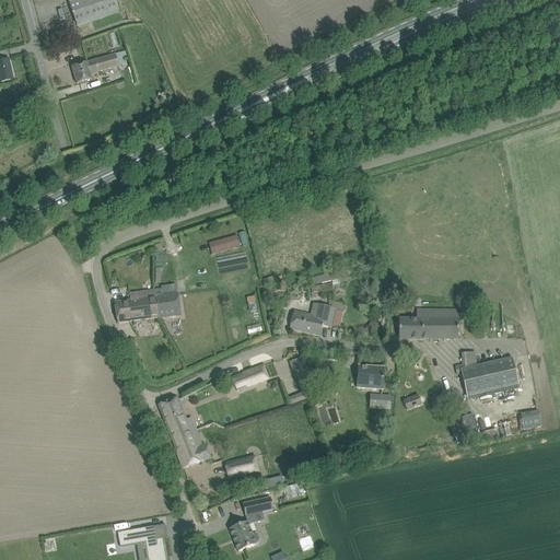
[(118,11),(114,0),(80,0),(69,4),(77,26),(118,11)]
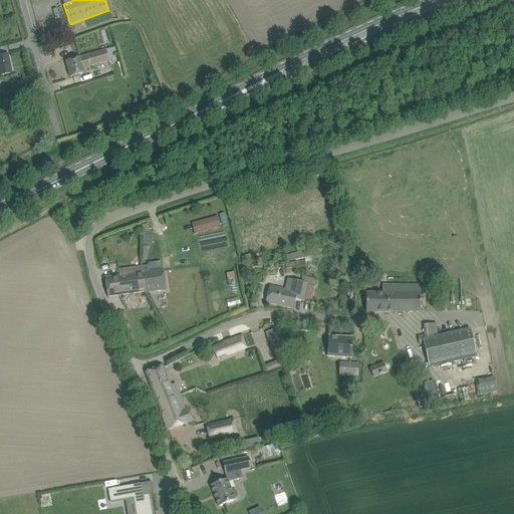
[(105,50),(88,55),(92,67),(109,62),(108,59),(114,58),(111,49),(106,51),(105,50)]
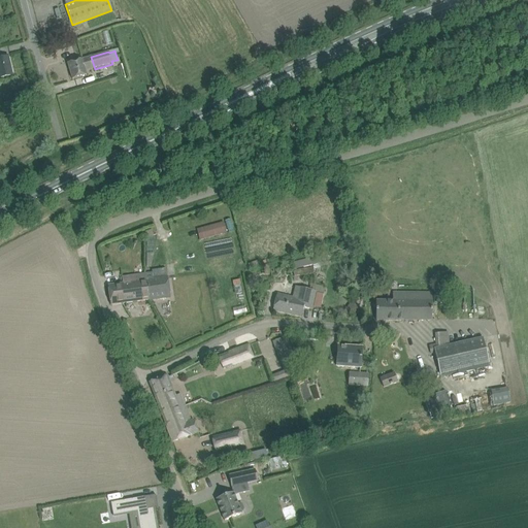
[(8,57),(0,58),(0,78),(12,76),(8,57)]
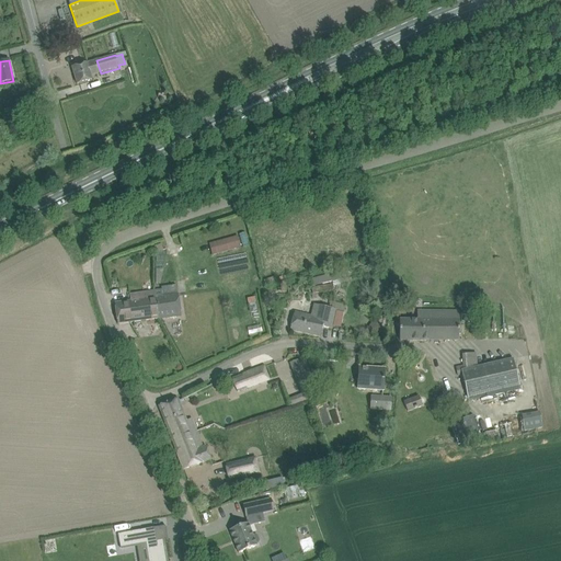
[(88,64),(72,68),(77,84),(88,82),(92,80),(91,76),(88,64)]
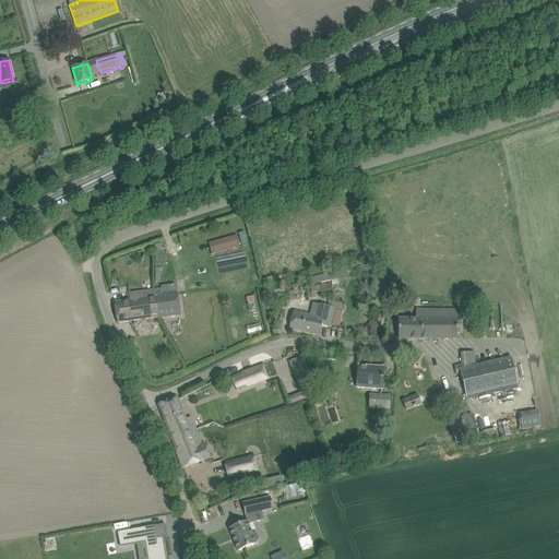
[(237,235),(213,241),(216,253),(240,247),(237,235)]
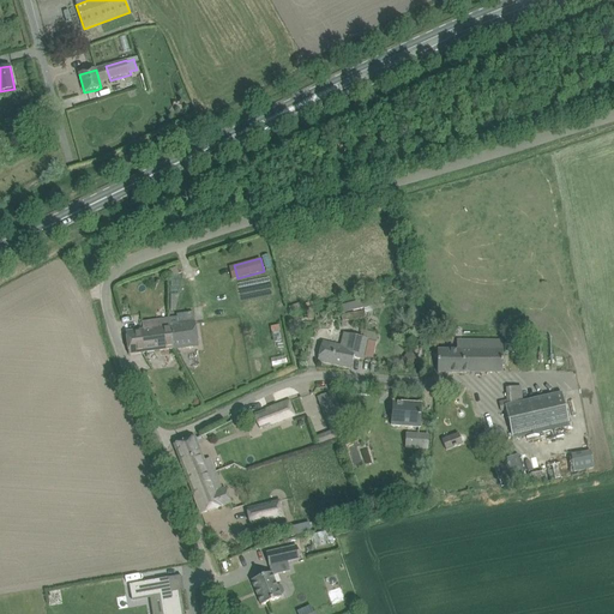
[(361,300),(351,302),(354,311),(363,308),(361,300)]
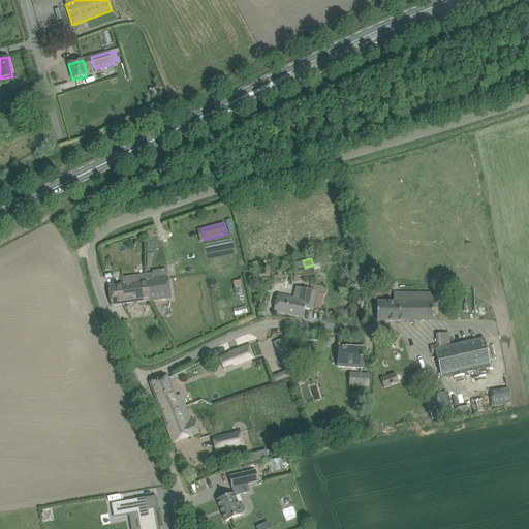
[(313,268),(293,271),(294,277),(314,274),(313,268)]
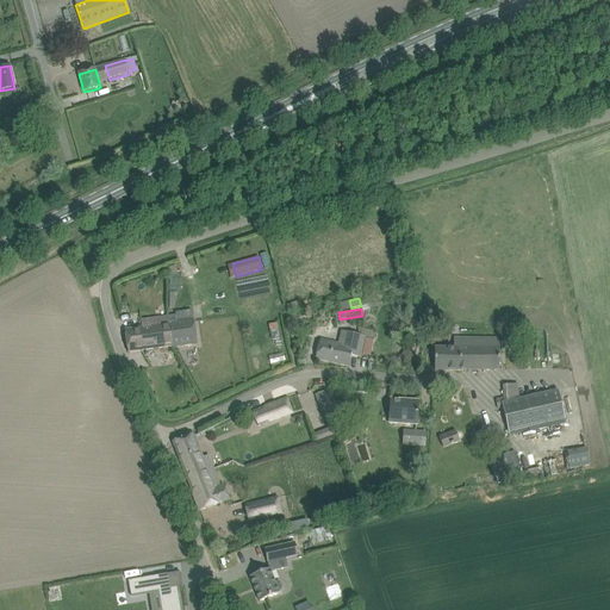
[(175,315),(167,316),(172,347),(197,343),(194,319),(193,319),(192,311),(175,313),(175,315)]
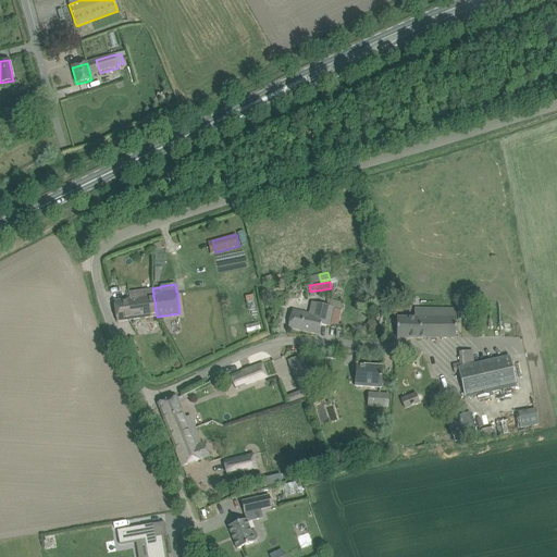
[(130,299),(114,301),(116,322),(153,318),(157,317),(152,288),(149,289),(128,292),(128,296),(130,299)]
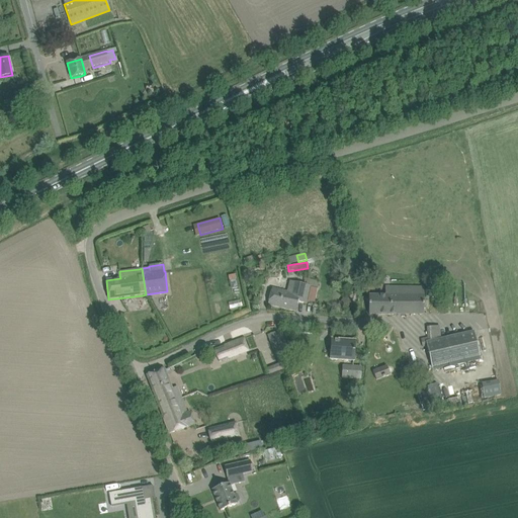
[(272,289),(271,295),(268,305),(294,311),(296,301),(307,304),(307,300),(315,303),(318,289),(310,288),(311,286),(289,281),(287,292),(272,289)]
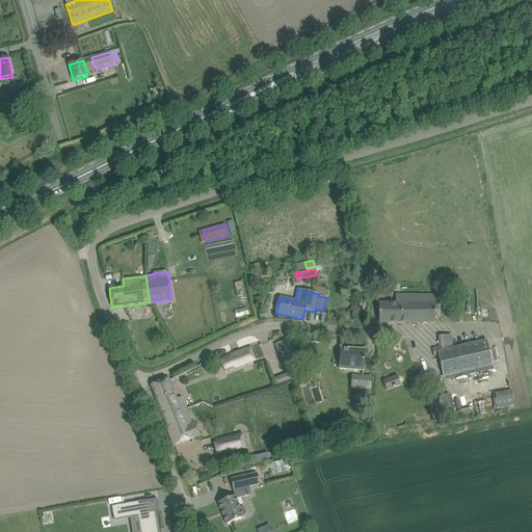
[(379,313),(379,323),(436,323),(436,296),(411,296),(397,296),(397,304),(379,304),(379,313)]
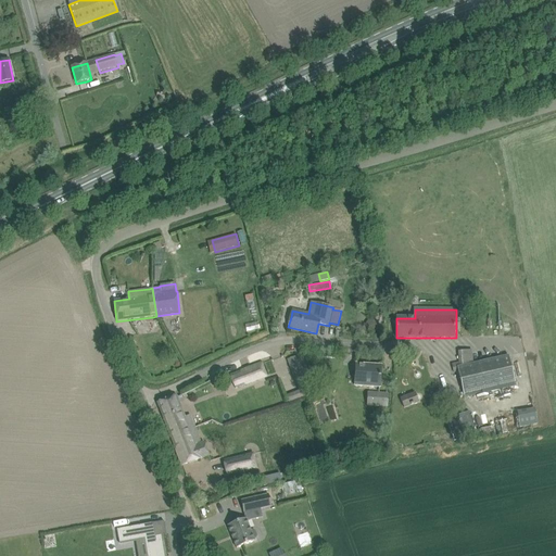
[(458,363),(452,364),(454,373),(458,371),(464,395),(515,383),(508,356),(475,364),(472,365),(471,350),(458,351),(458,363)]
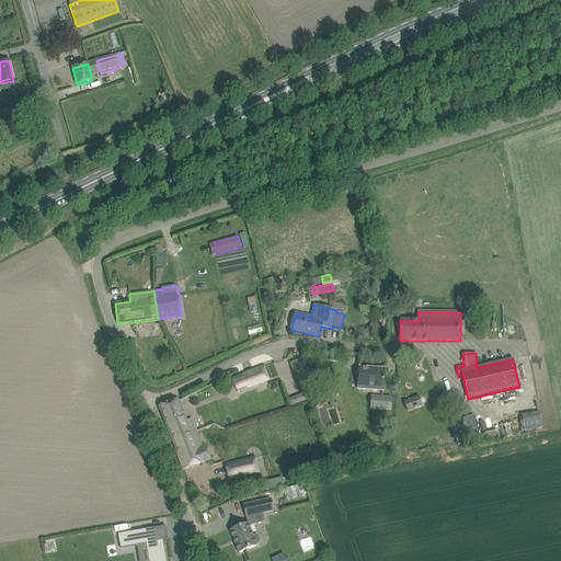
[(264,367),(232,379),(238,392),(270,380),(264,367)]
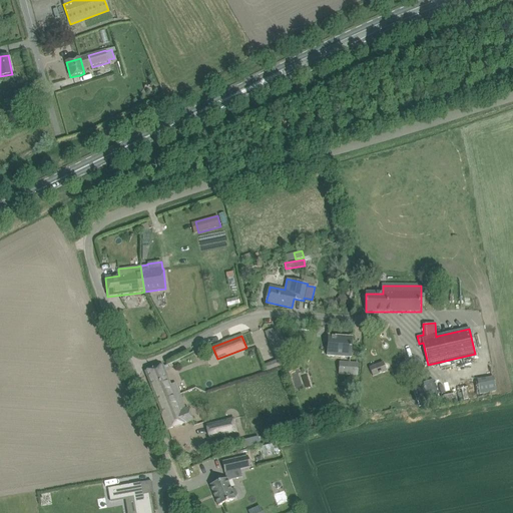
[(328,351),(327,357),(350,359),(351,353),(351,348),(352,338),(329,337),(328,347),(328,351)]
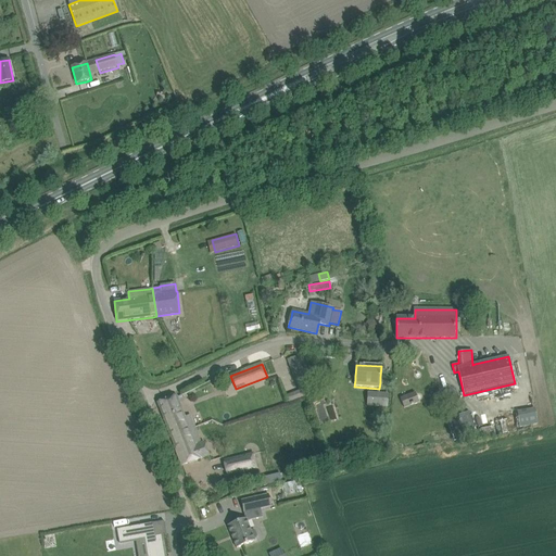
[(305,375),(294,379),(299,392),(311,388),(305,375)]
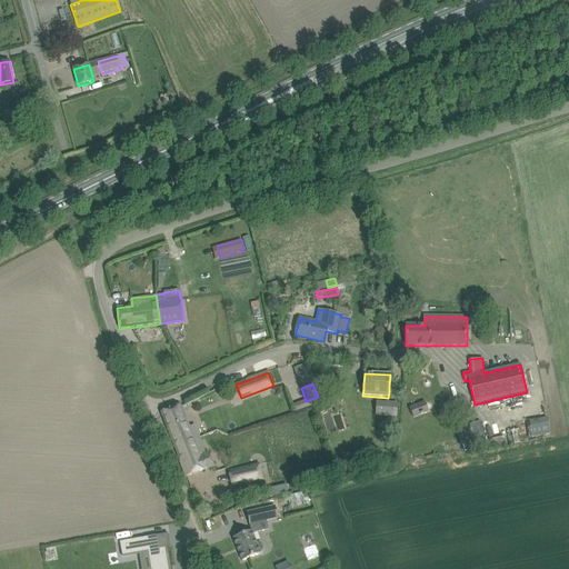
[(408,409),(412,419),(429,412),(425,401),(408,409)]
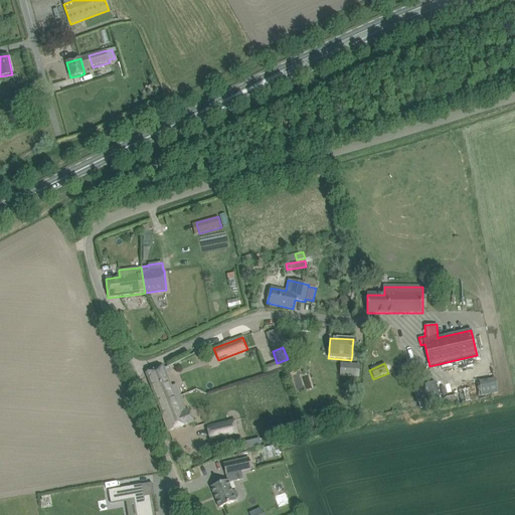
[(360,378),(361,366),(341,364),(340,376),(360,378)]
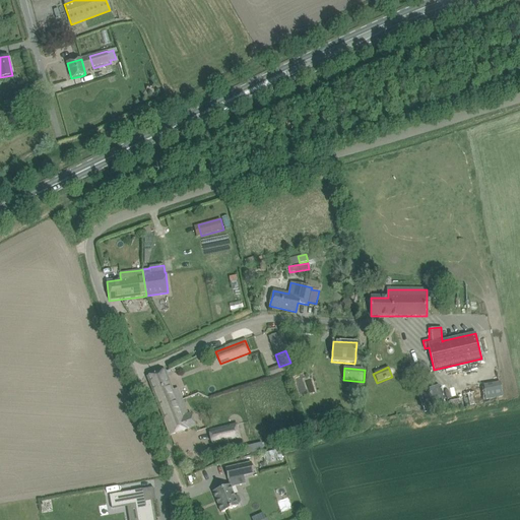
[(165,370),(147,377),(158,406),(159,408),(177,402),(177,400),(172,389),(169,380),(166,372),(165,370)]
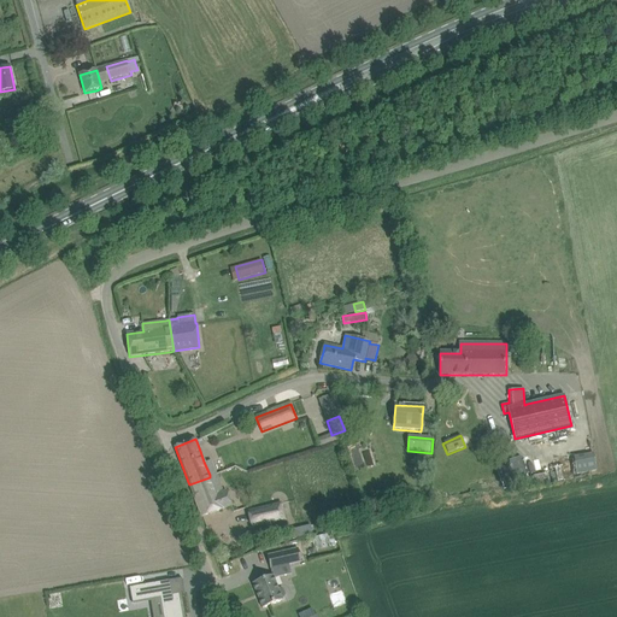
[(357,442),(347,446),(356,471),(365,468),(359,450),(362,448),(359,441),(357,442)]
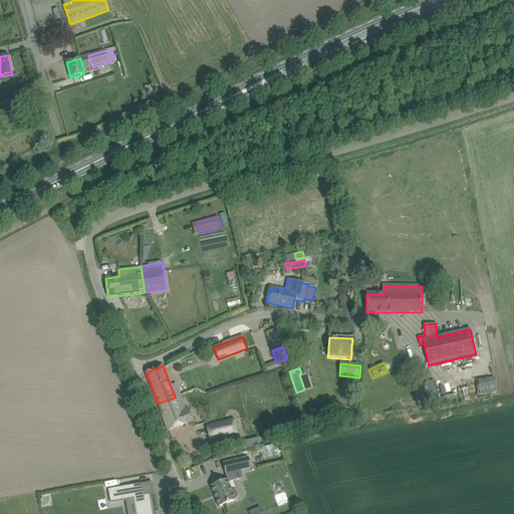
[(493,377),(475,381),(478,397),(496,393),(493,377)]
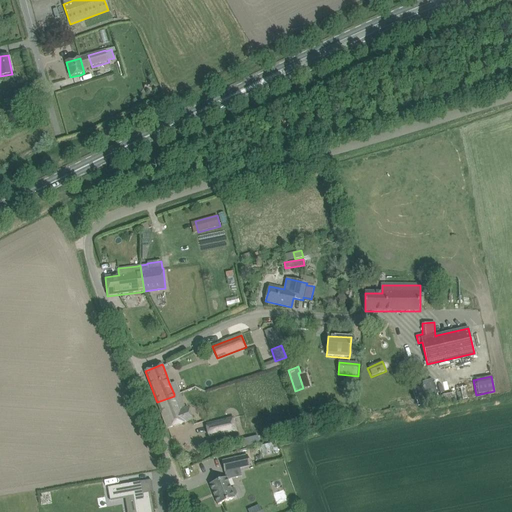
[(432,380),(412,387),(418,406),(438,400),(432,380)]
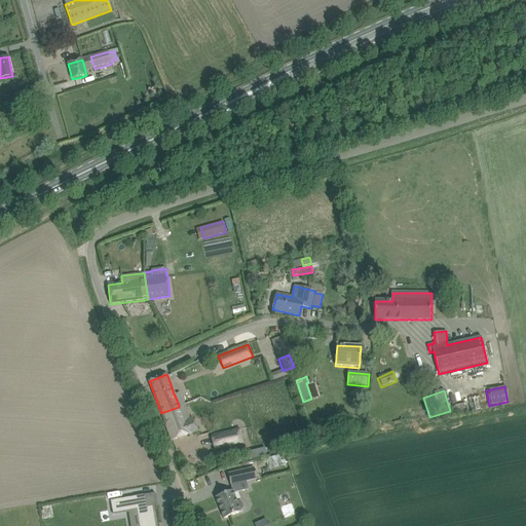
[(179,407),(161,413),(172,441),(173,441),(182,438),(198,431),(193,419),(191,419),(185,421),(179,407)]
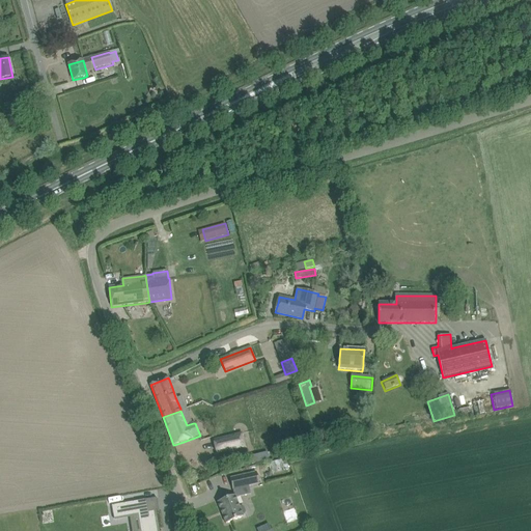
[(245,448),(242,434),(214,440),(217,453),(245,448)]
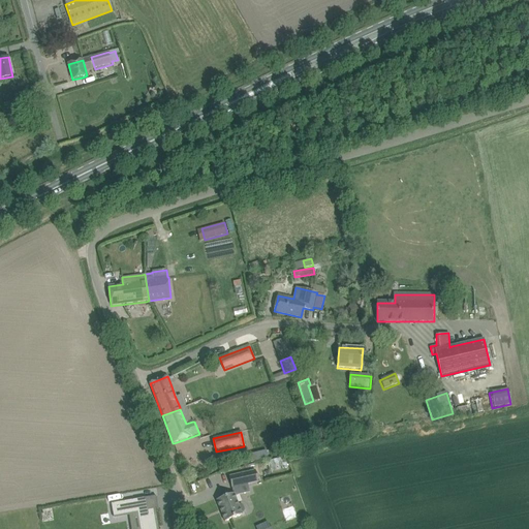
[(266,450),(253,454),(255,462),(268,458),(266,450)]
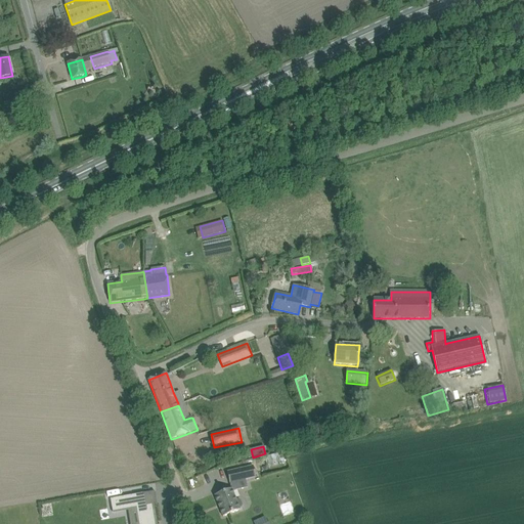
[(255,478),(253,467),(227,473),(230,483),(255,478)]
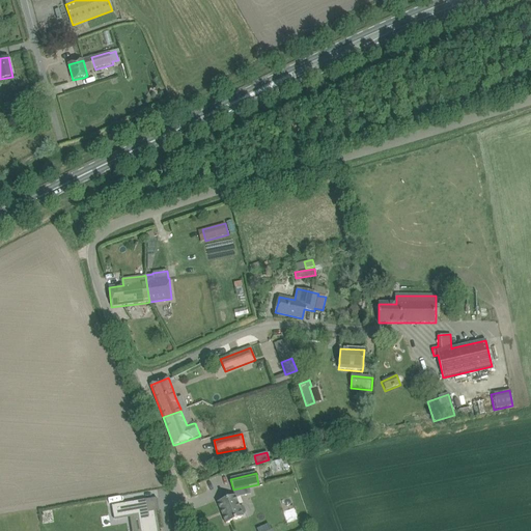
[(234,496),(218,503),(226,524),(243,518),(242,516),(244,515),(246,512),(244,507),(241,506),(239,507),(234,496)]
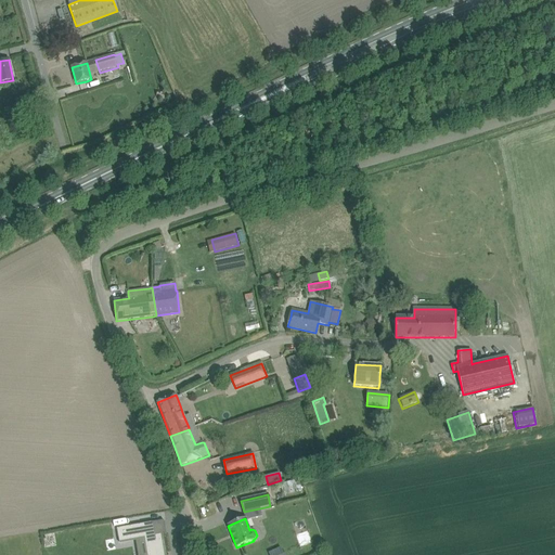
[(153,523),(116,529),(119,543),(144,539),(145,546),(146,554),(164,554),(160,534),(155,536),(153,523)]
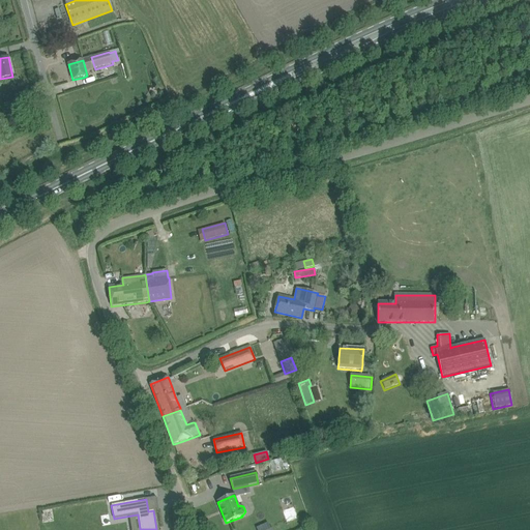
[(112,529),(108,508),(89,511),(93,529),(112,529)]
